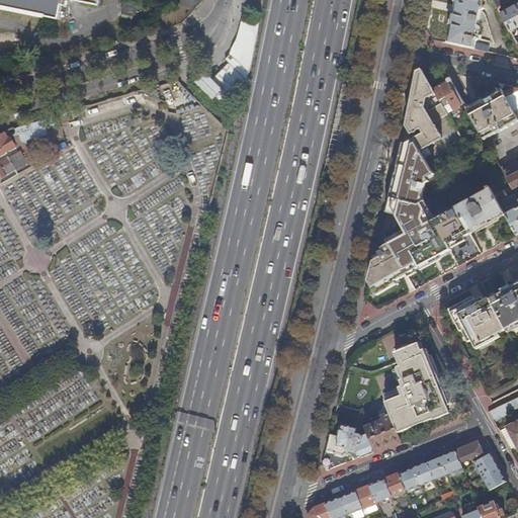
[(48,16),(62,19),(65,0),(78,0),(101,5),(102,0),(0,0),(0,5),(48,15),(48,16)]
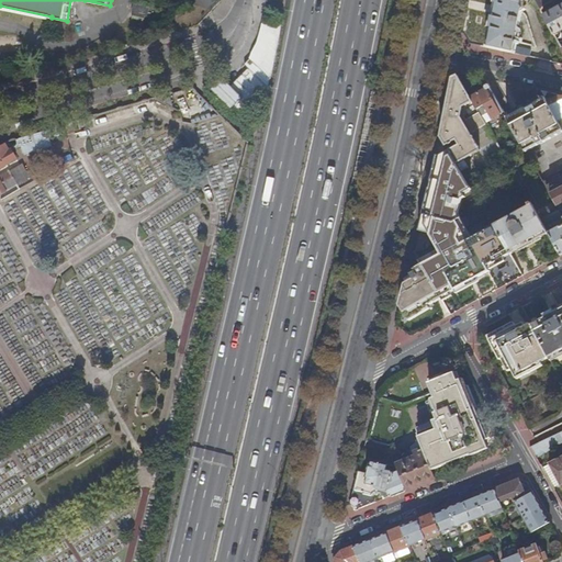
[(530,57),(531,51),(516,47),(517,45),(518,45),(519,42),(517,42),(520,30),(519,29),(521,13),(526,11),(524,7),(524,2),(526,0),(468,0),(462,33),(470,44),(530,57)]
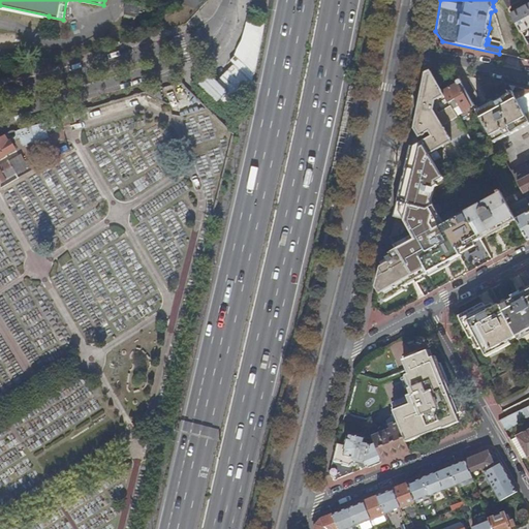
[(504,0),(510,9),(514,5),(524,0),(504,0)]
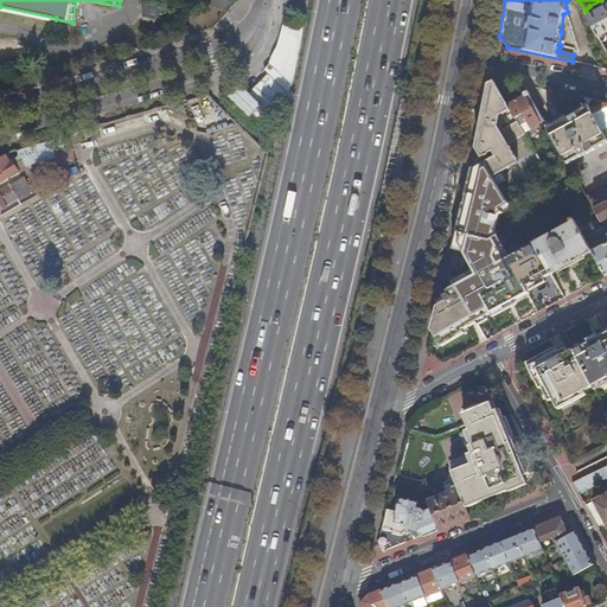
[(586,11),(589,18),(606,7),(606,0),(601,0),(589,6),(586,11)]
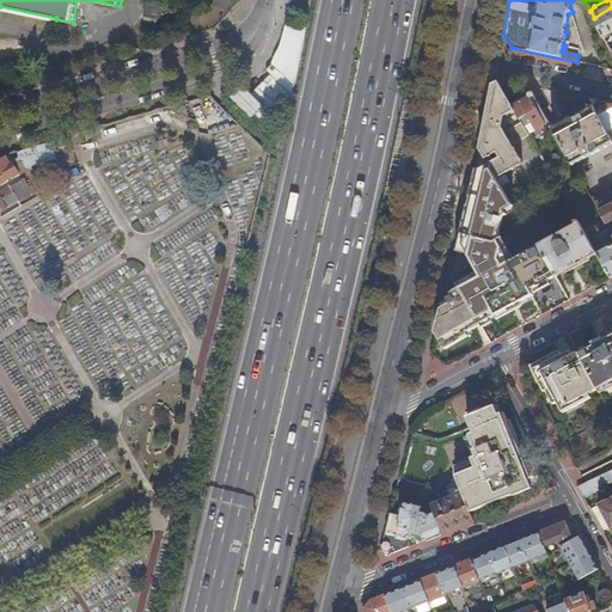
[(611,7),(594,18),(605,40),(611,35),(611,7)]
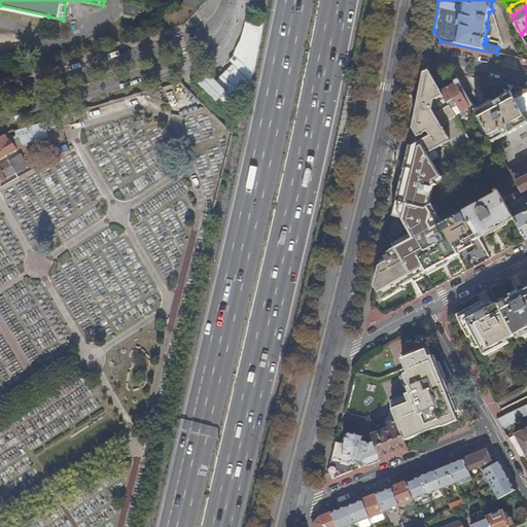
[(205,73),(195,84),(214,102),(225,105),(252,76),(264,21),(242,16),(233,60),(213,81),(205,73)]
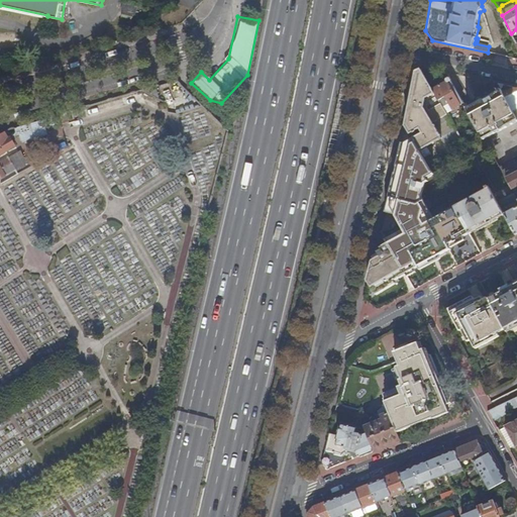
[(442,139),(441,137),(433,123),(447,115),(440,104),(429,111),(426,112),(424,107),(426,99),(429,97),(435,94),(432,90),(421,70),(416,72),(411,99),(408,117),(406,126),(411,134),(421,128),(424,133),(413,139),(420,150),(421,151),(442,139)]
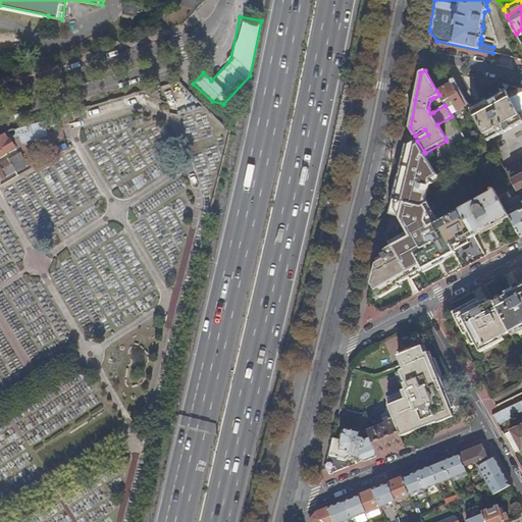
[(440,89),(436,91),(439,95),(442,102),(450,98),(457,111),(466,106),(451,83),(444,87),(442,85),(439,86),(440,89)]
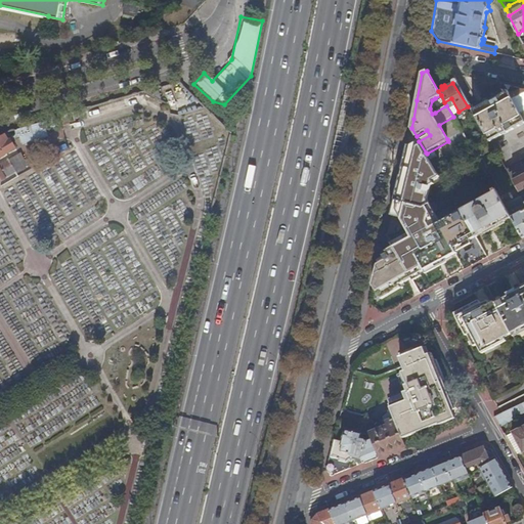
[(523,120),(520,114),(513,100),(508,91),(489,100),(473,110),(479,119),(507,169),(523,160),(523,120)]
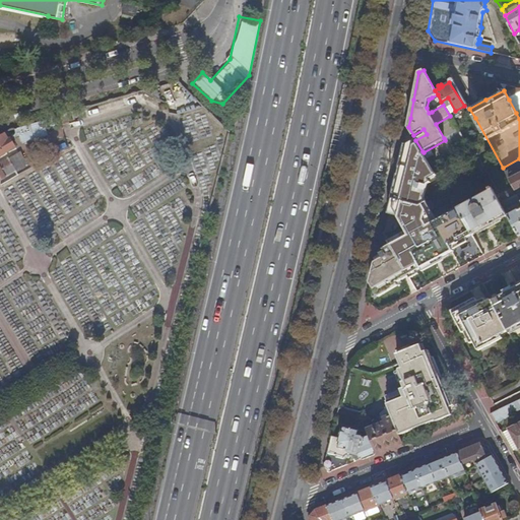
[(509,100),(516,113),(519,110),(519,92),(518,94),(509,100)]
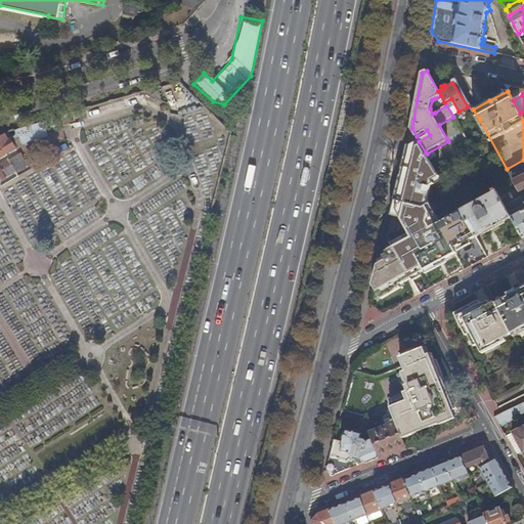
[(446,105),(444,102),(441,95),(435,98),(433,110),(435,113),(446,105)]
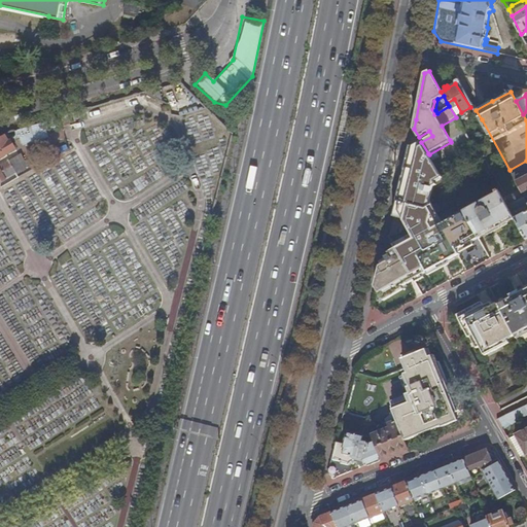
[(476,124),(482,119),(476,110),(470,113),(476,124)]
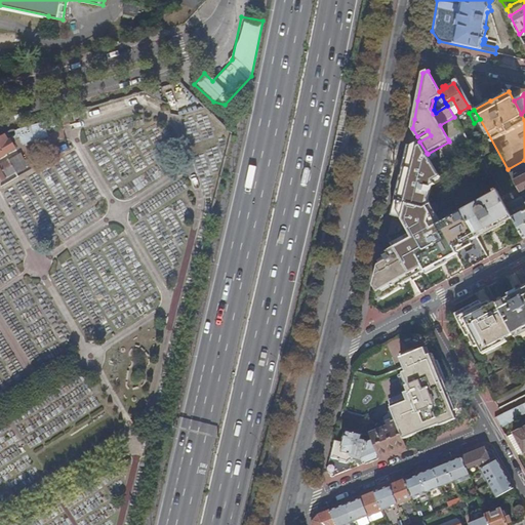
[(462,131),(461,129),(456,122),(454,117),(440,125),(448,139),(462,131)]
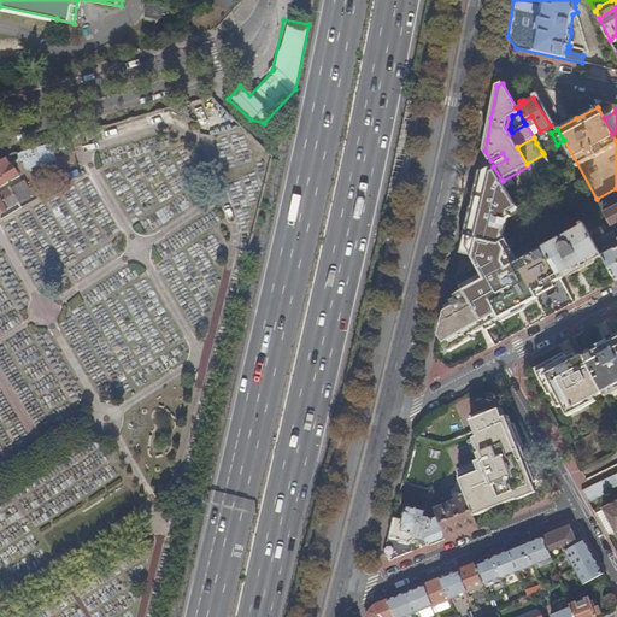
[(544,140),(536,144),(542,152),(548,148),(544,140)]
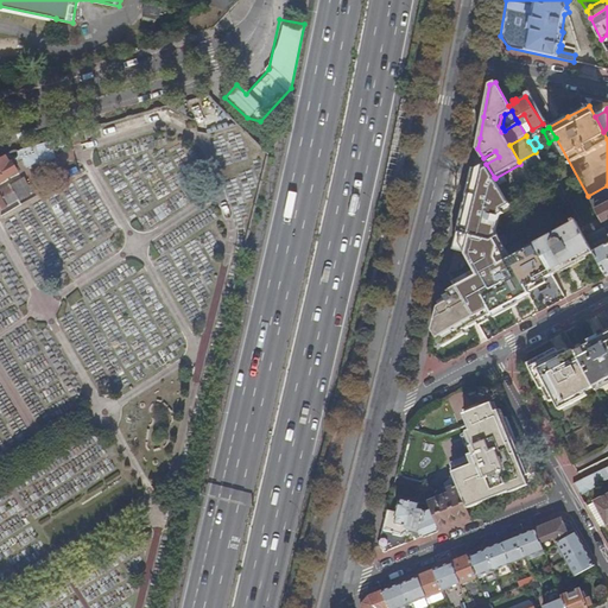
[(487,181),(494,177),(486,164),(483,158),(477,149),(475,160),(487,181)]
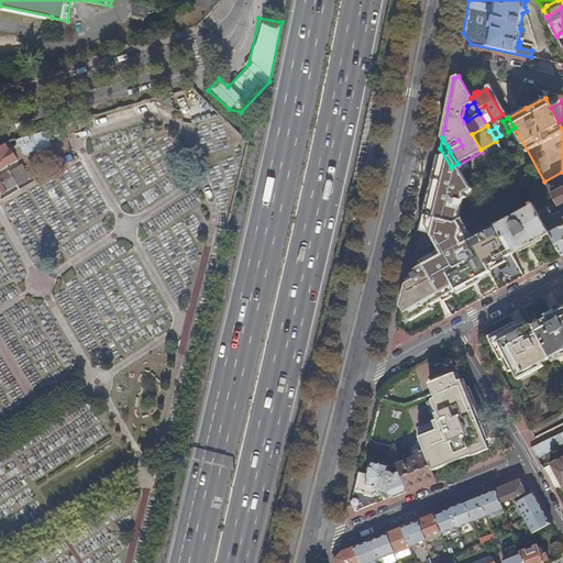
[(448,146),(450,152),(462,145),(459,140),(448,146)]
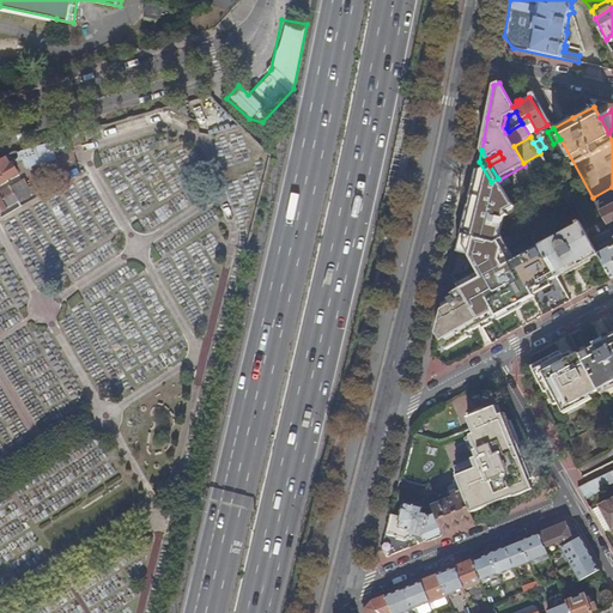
[(0,183),(13,177),(19,174),(16,165),(13,162),(11,163),(7,158),(0,161),(0,183)]
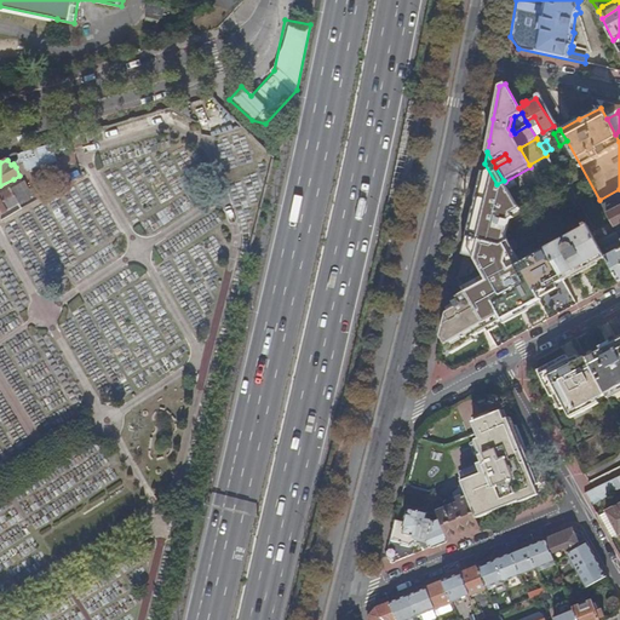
[(27,182),(12,189),(0,196),(0,195),(0,213),(9,210),(21,204),(22,205),(35,196),(27,182)]
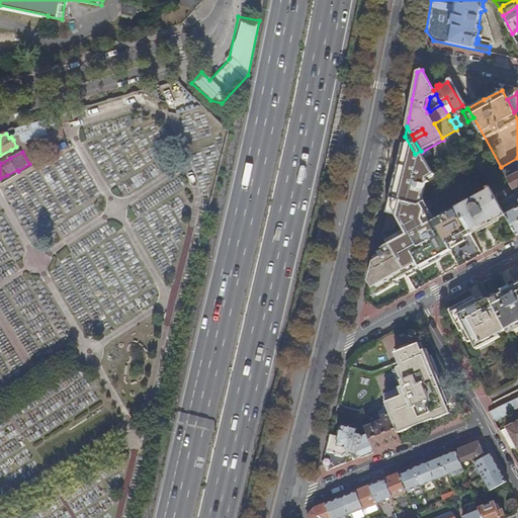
[(517,164),(516,161),(502,169),(514,190),(517,187),(517,164)]
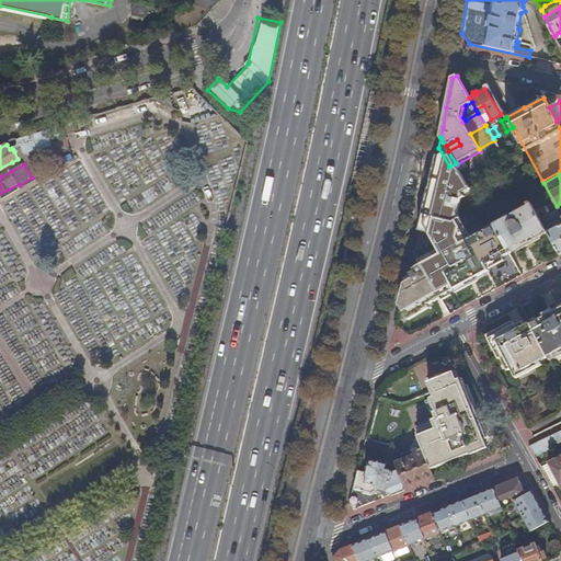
[(560,215),(560,214),(560,212),(557,206),(544,183),(539,185),(558,217),(560,215)]
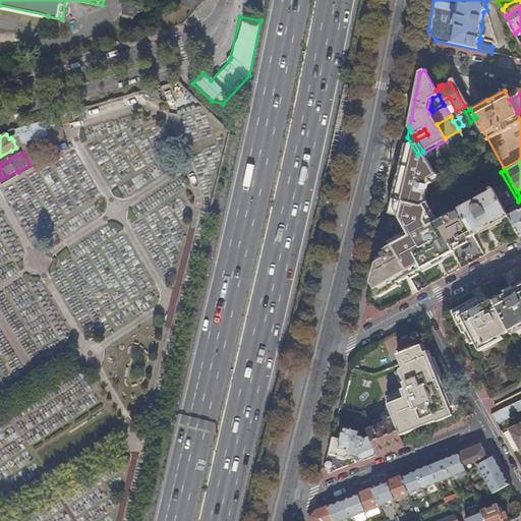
[(446,190),(431,198),(441,214),(449,210),(455,206),(446,190)]
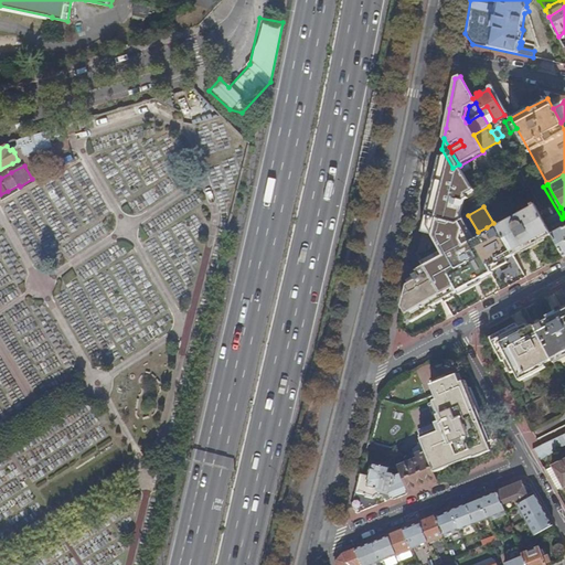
[(535,208),(516,217),(532,245),(542,240),(543,241),(552,236),(546,227),(535,208)]
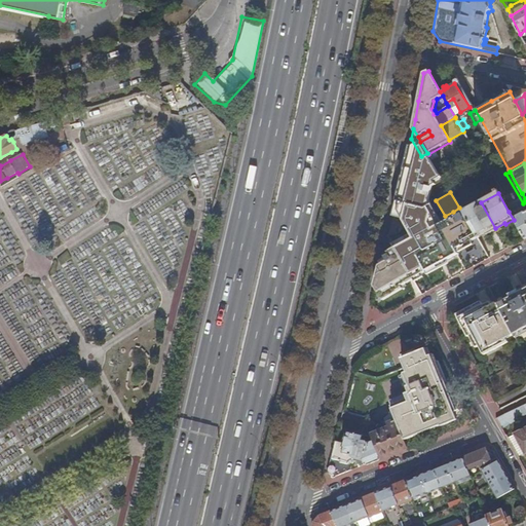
[(516,209),(509,212),(514,220),(525,239),(525,238),(525,211),(525,213),(518,201),(514,203),(516,209)]
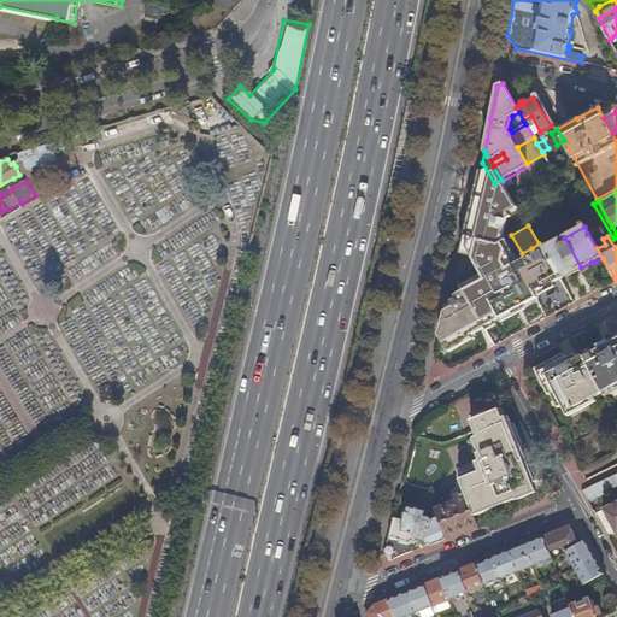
[(564,238),(542,250),(545,252),(551,264),(560,280),(570,275),(570,274),(581,268),(564,238)]
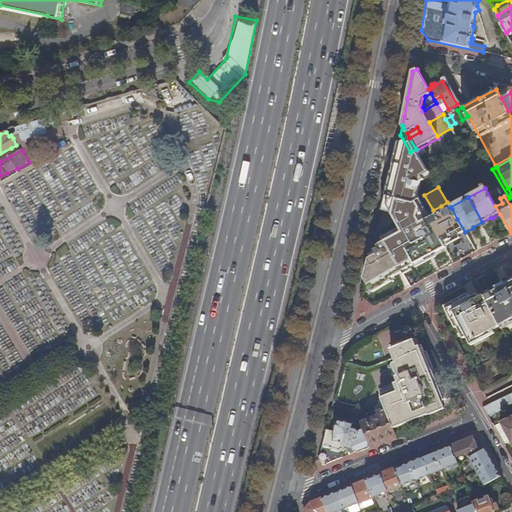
[(438,218),(445,213),(441,206),(433,210),(438,218)]
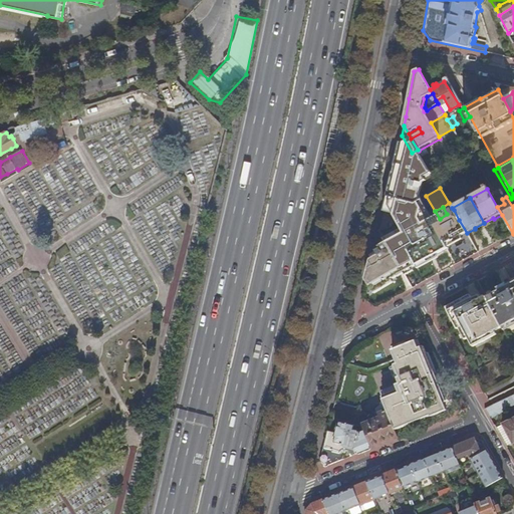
[(453,224),(459,220),(454,210),(447,214),(453,224)]
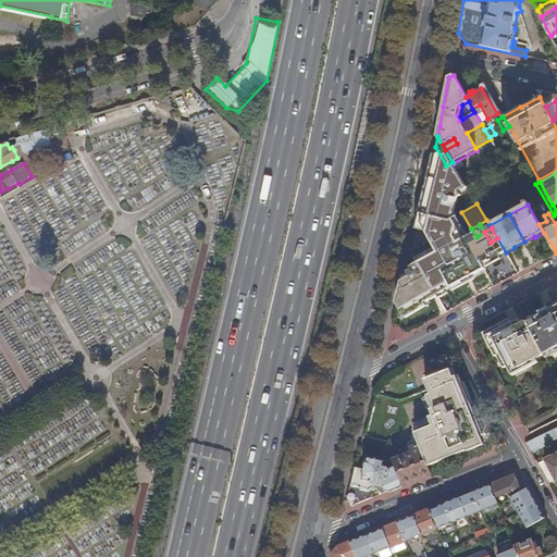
[(432,245),(437,256),(440,259),(447,255),(440,242),(432,245)]
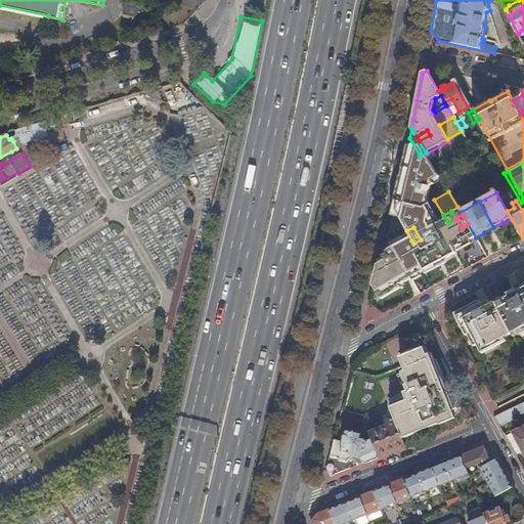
[(442,257),(455,250),(443,227),(421,239),(413,244),(428,268),(434,265),(433,262),(442,257)]
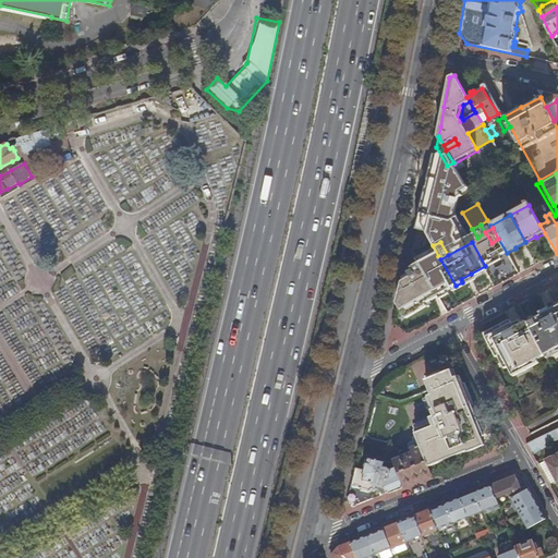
[(486,244),(482,246),(499,277),(506,274),(511,271),(498,250),(496,251),(493,244),(487,246),(486,244)]
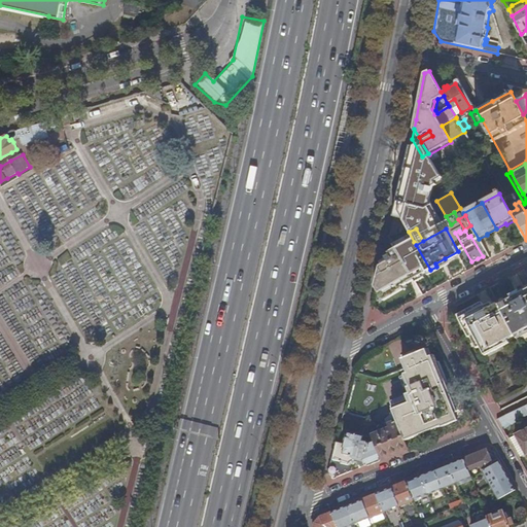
[(440,286),(430,270),(416,245),(414,242),(406,246),(421,276),(414,280),(423,295),(429,292),(440,286)]
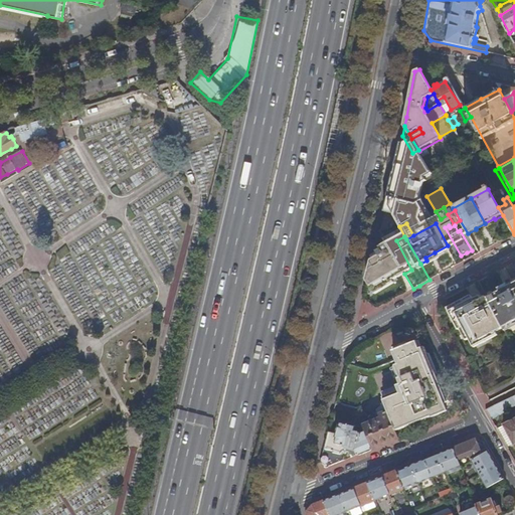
[(396,272),(401,269),(387,242),(380,247),(381,249),(377,251),(379,255),(372,260),(367,280),(375,294),(376,294),(375,291),(381,288),(392,281),(393,284),(394,283),(393,281),(399,277),(398,276),(396,272)]
